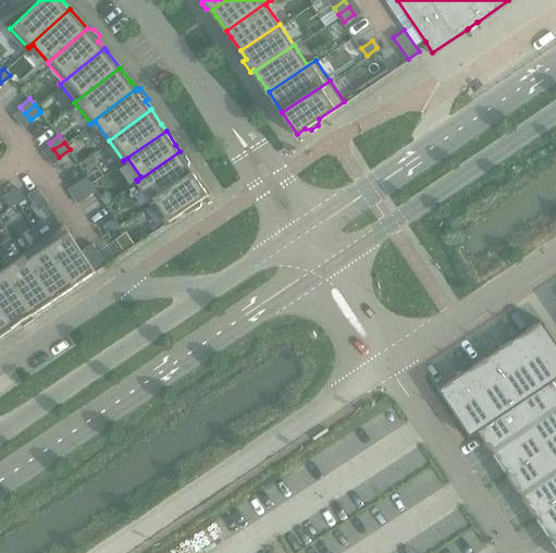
[(151,203),(194,172),(188,164),(181,152),(180,151),(137,181),(151,203)]
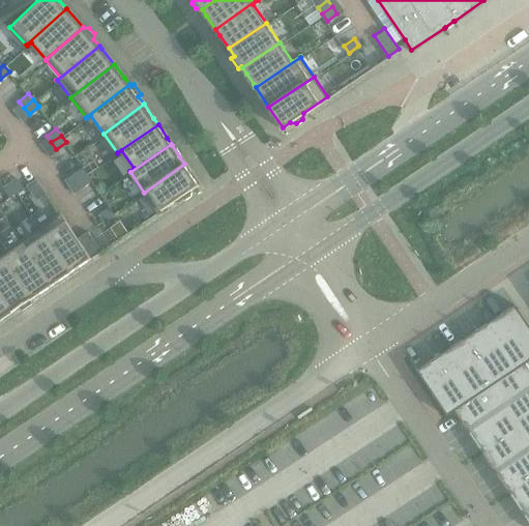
[(192,188),(198,184),(184,164),(144,193),(157,212),(179,197),(184,198),(190,195),(192,188)]
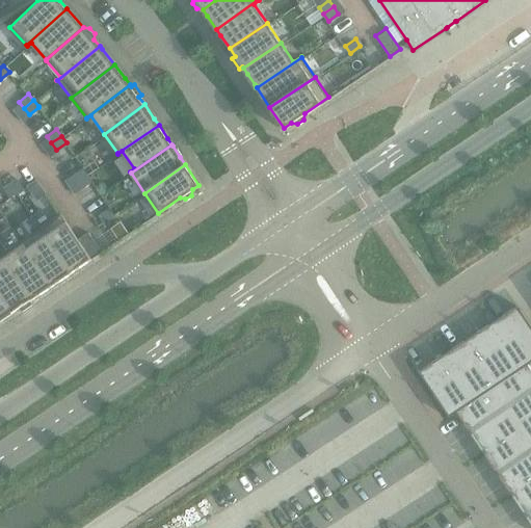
[(82,166),(72,173),(77,180),(87,173),(82,166)]
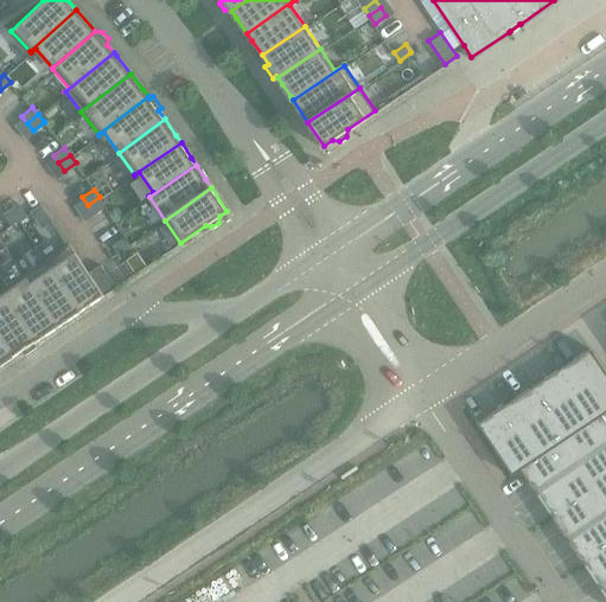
[(100,197),(88,205),(93,213),(104,205),(100,197)]
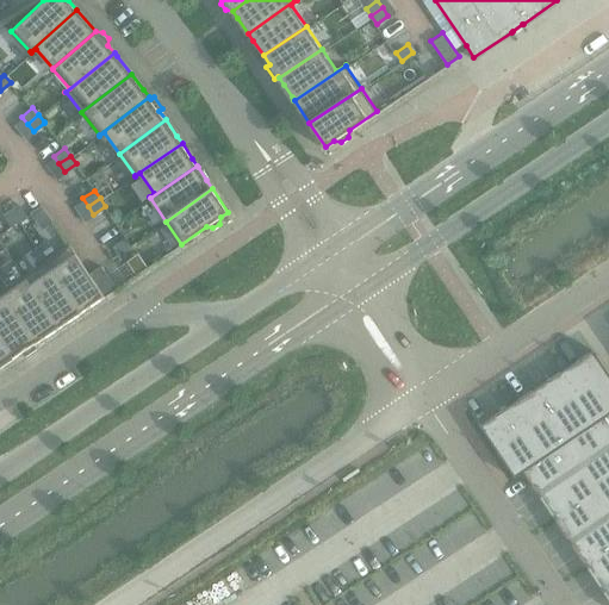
[(18,201),(11,207),(18,219),(26,213),(18,201)]
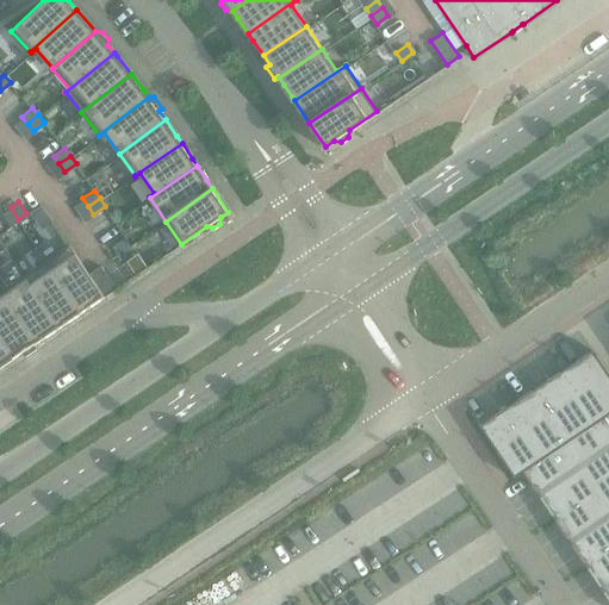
[(11,207),(2,212),(11,224),(18,219),(11,207)]
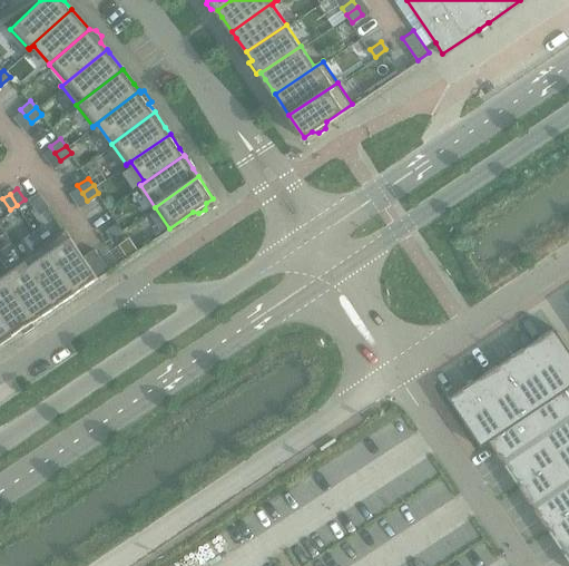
[(116,221),(105,227),(110,235),(121,227),(116,221)]
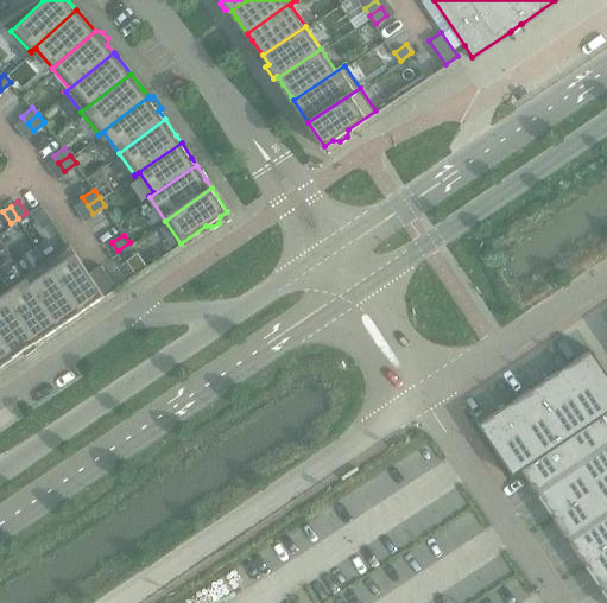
[(103,294),(88,271),(69,242),(45,259),(81,310),(103,294)]
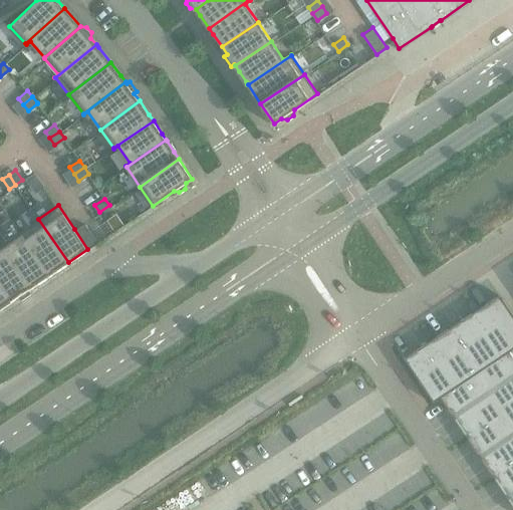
[(68,262),(38,219),(19,231),(49,275),(68,262)]
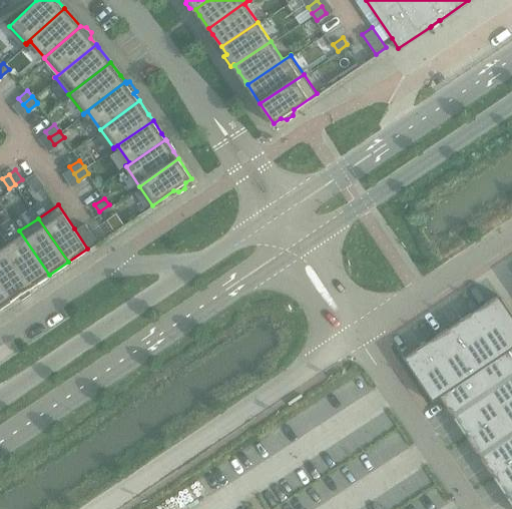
[(84,221),(74,228),(87,248),(98,241),(84,221)]
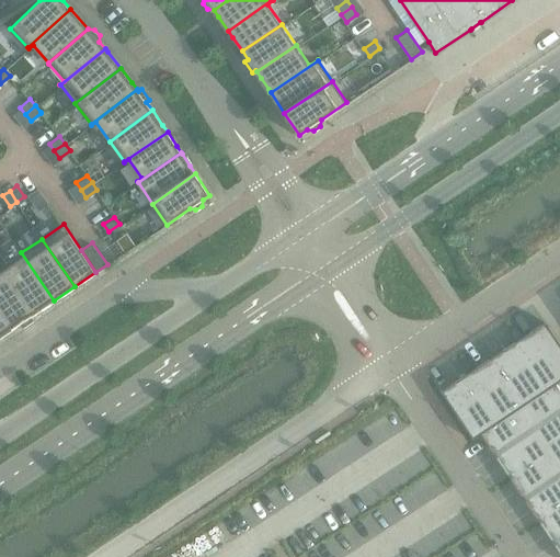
[(54,300),(21,252),(0,266),(33,315),(54,300)]
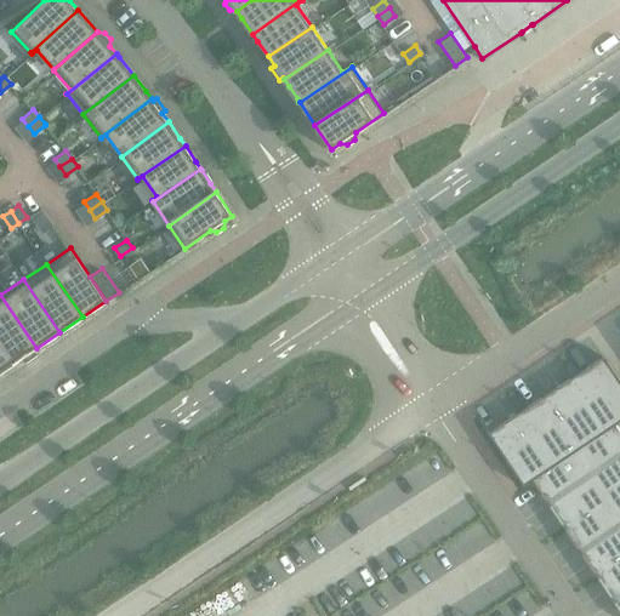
[(37,348),(0,295),(0,342),(13,363),(23,357),(26,360),(37,353),(34,349),(37,348)]
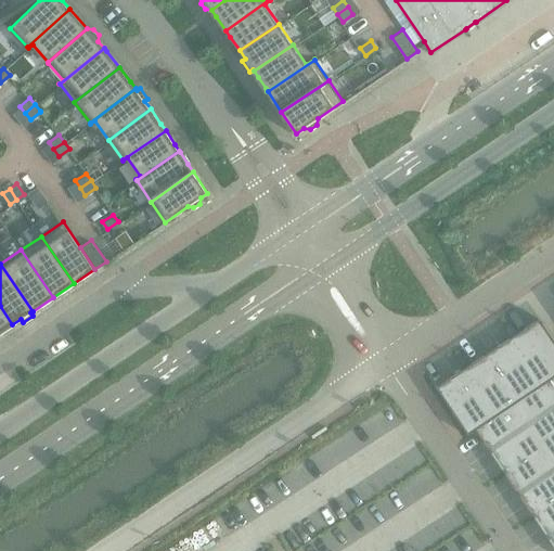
[(0,332),(12,324),(0,306),(0,332)]
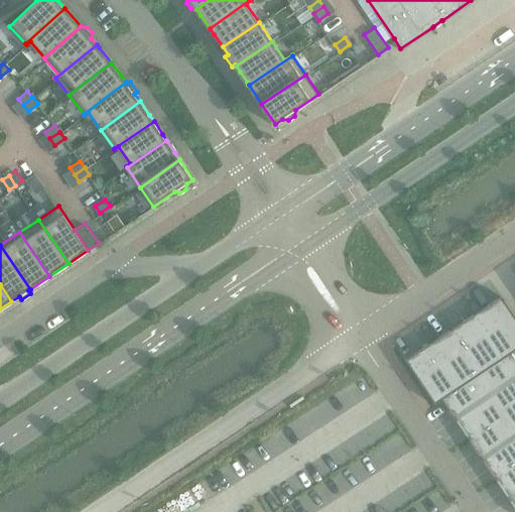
[(514,314),(501,294),(476,311),(504,355),(511,350),(512,351),(514,349),(514,314)]
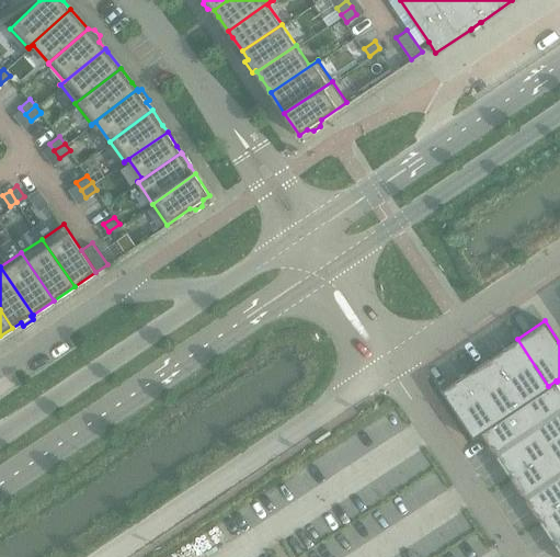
[(490,357),(522,404),(548,386),(517,339),(490,357)]
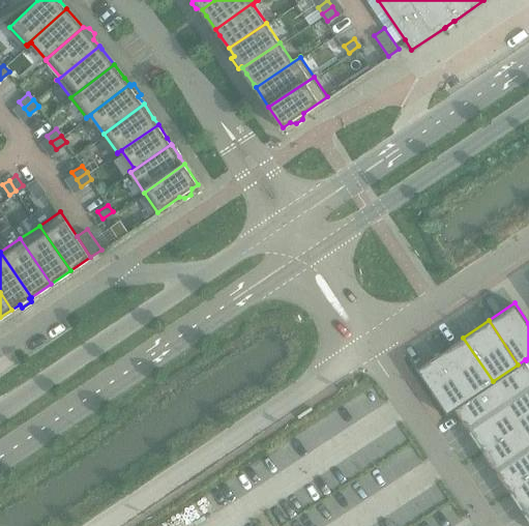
[(463,338),(438,354),(467,399),(493,381),(463,338)]
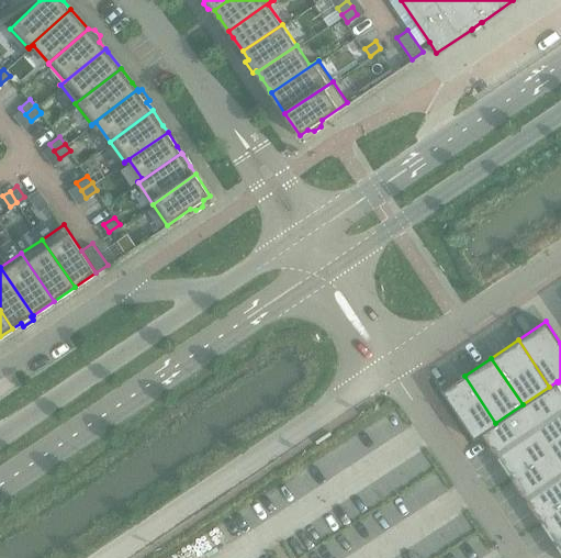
[(495,423),(464,376),(441,390),(441,391),(473,439),(482,434),(481,432),(482,432),(495,423)]
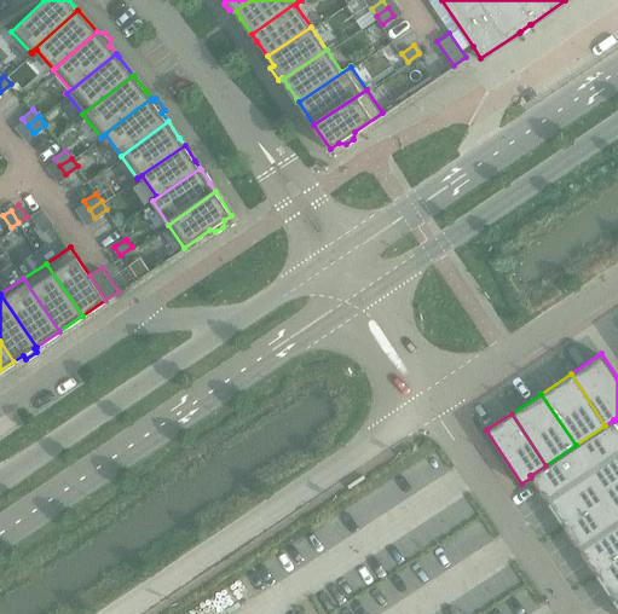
[(605,426),(576,445),(591,469),(617,451),(617,426),(614,421),(613,420),(605,426)]
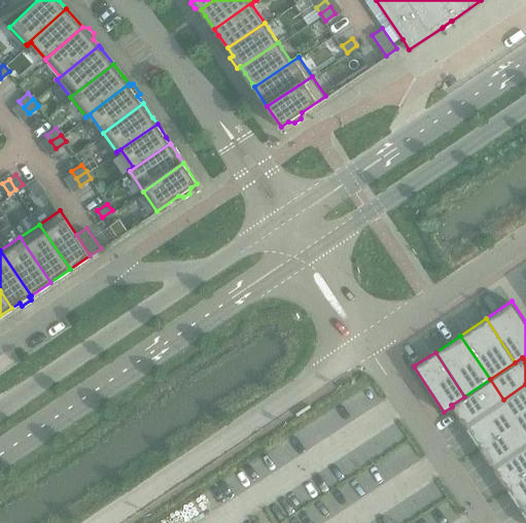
[(452,405),(452,406),(465,425),(503,399),(490,379),(464,396),(452,405)]
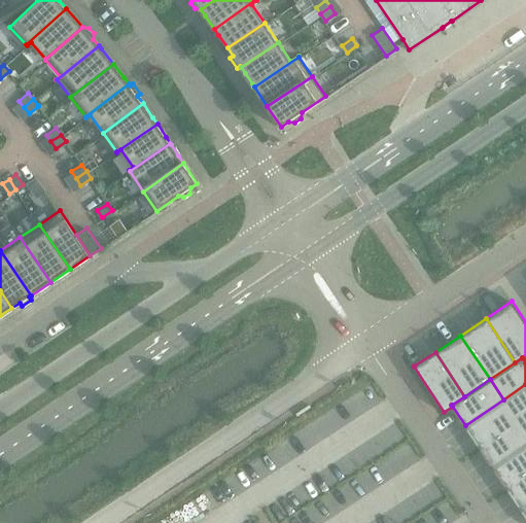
[(525,384),(503,399),(518,420),(525,414),(525,384)]
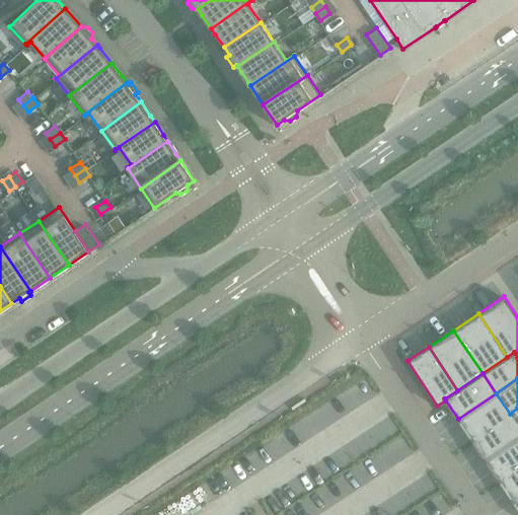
[(496,393),(458,419),(471,439),(510,414),(496,393)]
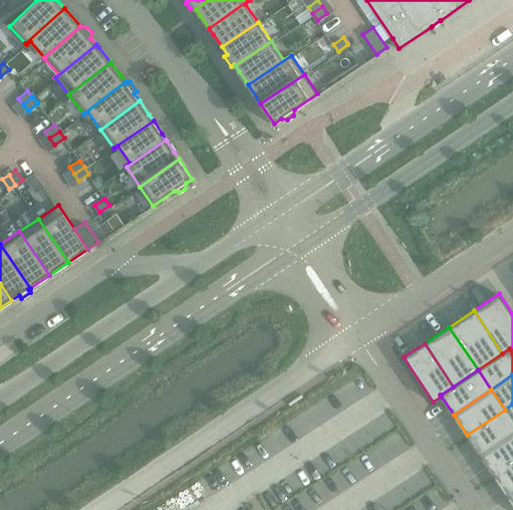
[(512,422),(505,410),(467,435),(481,455),(512,433),(512,422)]
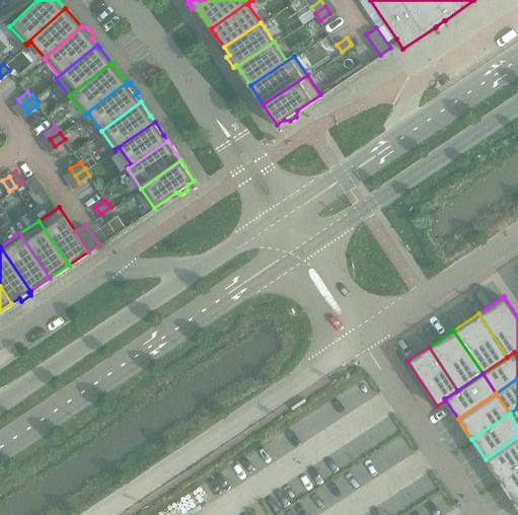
[(517,437),(486,459),(499,480),(517,466),(517,437)]
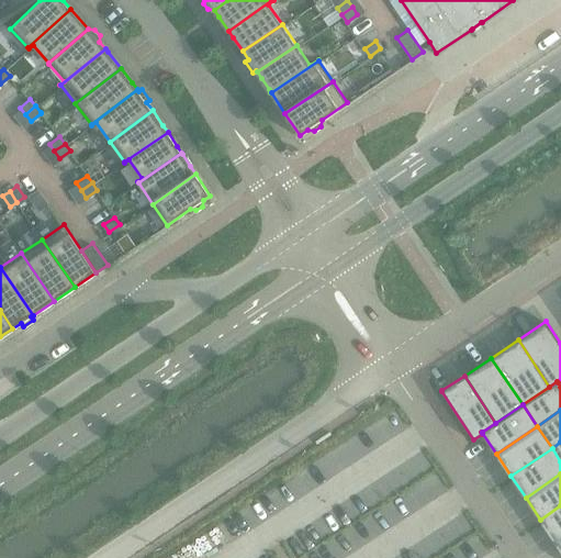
[(560,505),(540,520),(554,542),(560,537),(560,505)]
